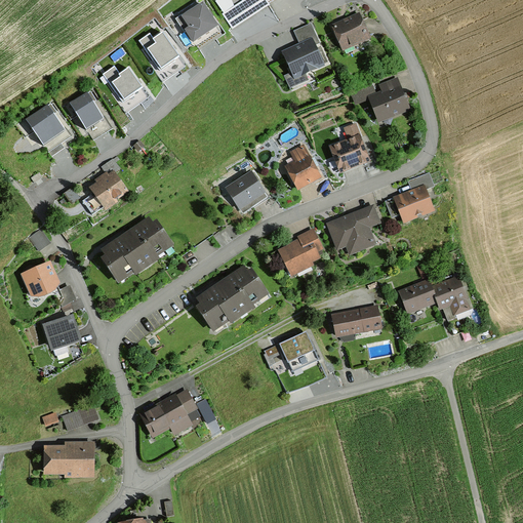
[(213,0),(229,25),(266,3),(264,0),(213,0)]
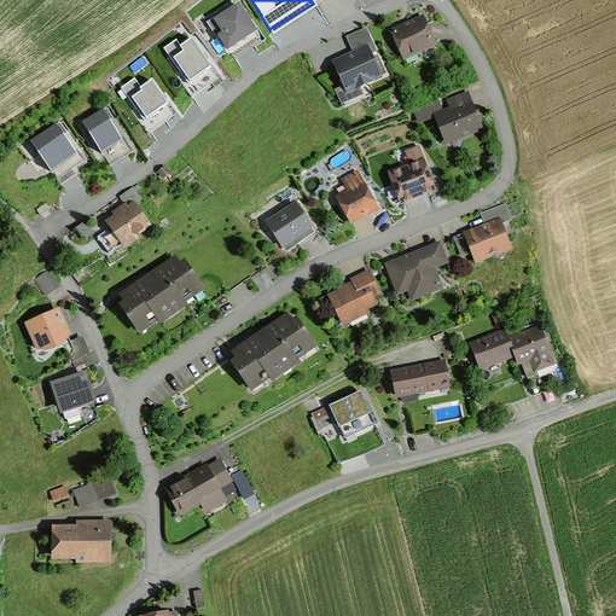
[(254,29),(236,3),(208,22),(226,47),(254,29)]
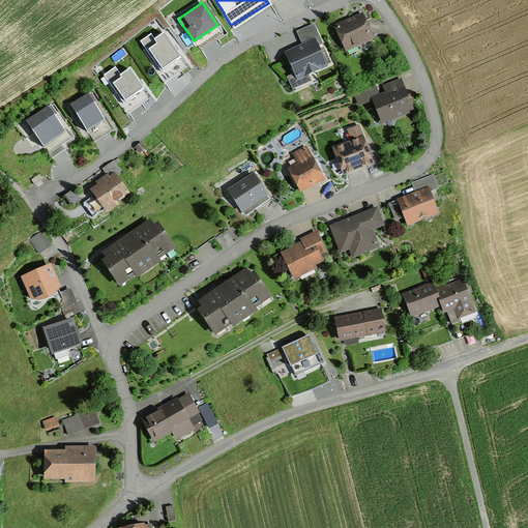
[(343,47),(368,36),(358,15),(333,25),(343,47)]
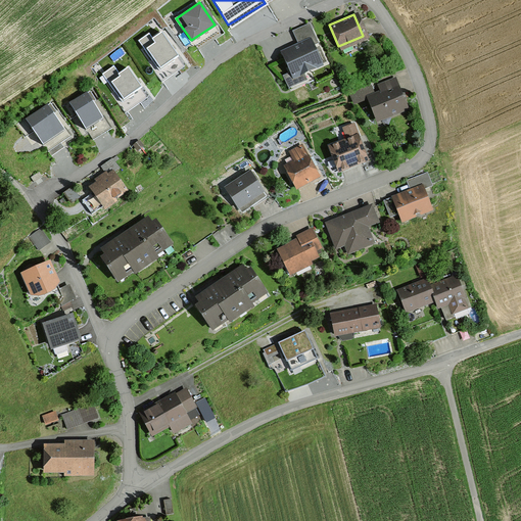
[(176,53),(160,31),(150,38),(153,42),(145,47),(158,65),(176,53)]
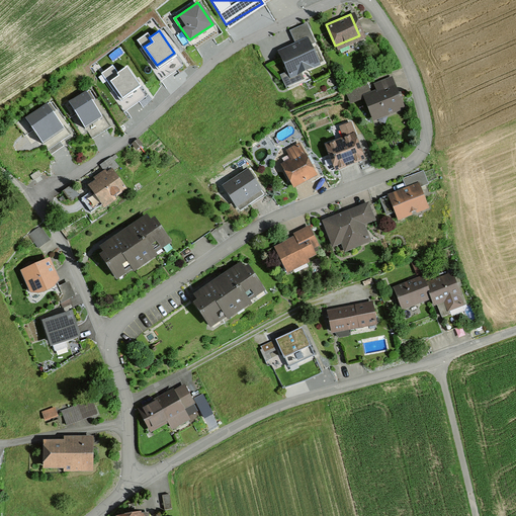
[(303,41),(273,54),(281,72),(276,75),(281,88),(298,80),(295,73),(314,65),(303,41)]
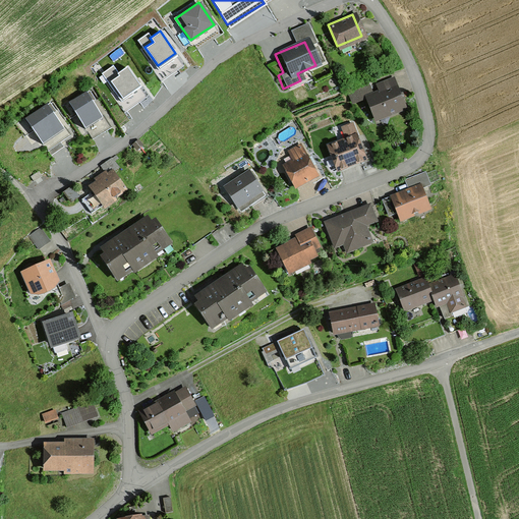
[(138,84),(125,66),(115,73),(117,74),(109,80),(121,97),(138,84)]
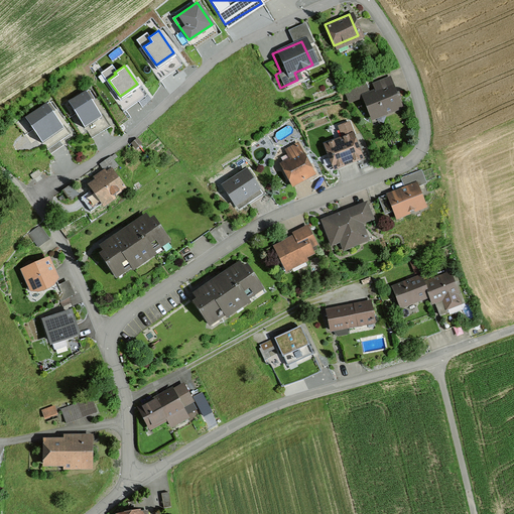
[(381,112),(397,105),(385,77),(371,83),(374,90),(362,95),(368,112),(379,108),(381,112)]
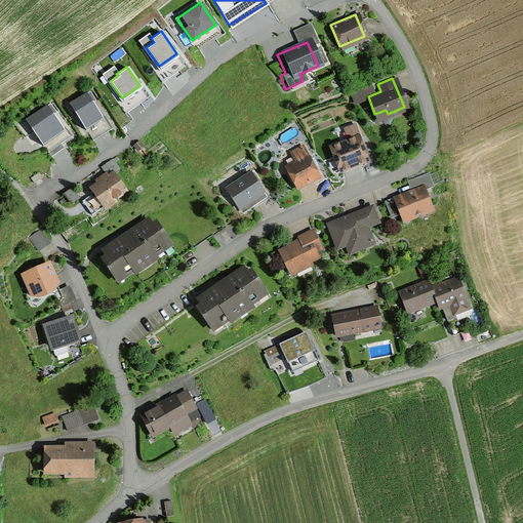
[(88,97),(72,108),(91,139),(110,127),(103,115),(99,117),(88,97)]
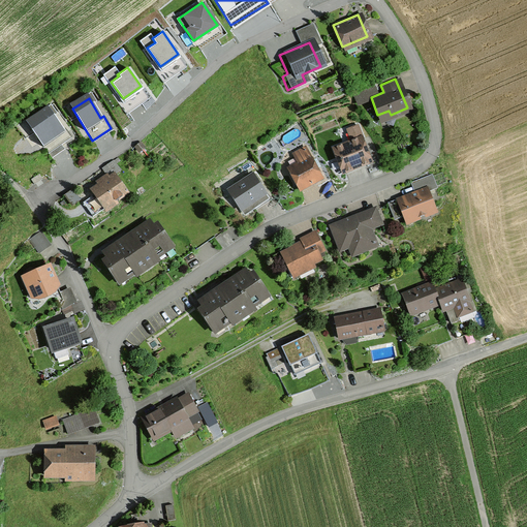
[(45,103),(23,119),(42,147),(65,131),(45,103)]
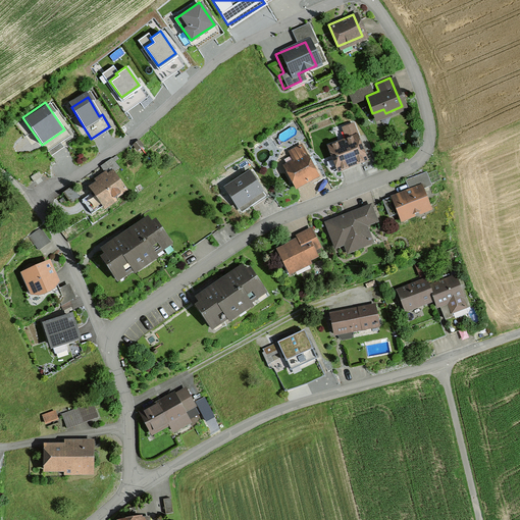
[(345,138),(327,145),(338,168),(361,159),(352,137),(355,136),(350,123),(340,126),(345,138)]
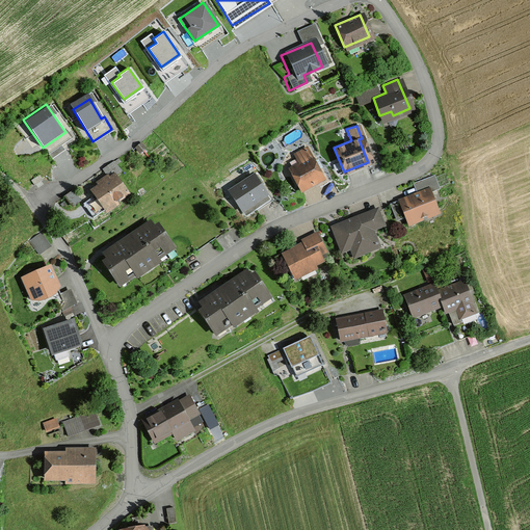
[(298,190),(320,178),(303,147),(292,153),(297,162),(287,168),(298,190)]
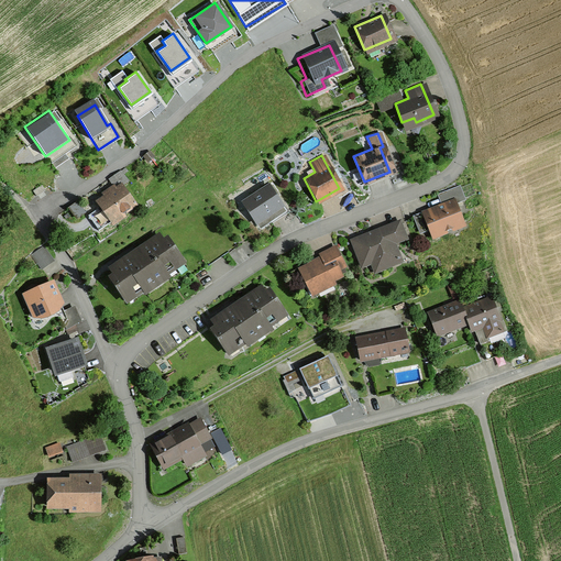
[(117,177),(120,183),(124,179),(120,174),(120,173),(118,169),(111,174),(114,178),(117,177)]
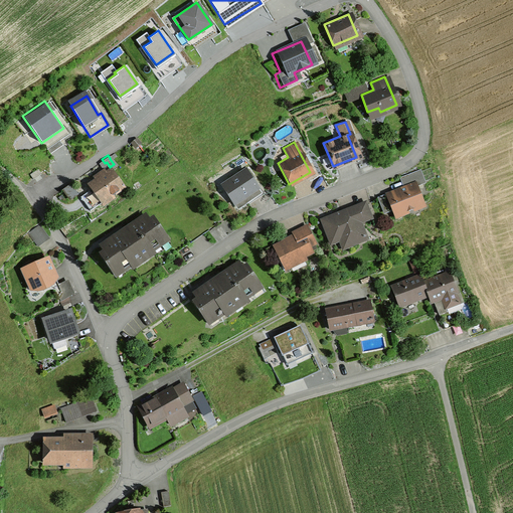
[(88,183),(100,200),(101,203),(111,196),(109,193),(120,186),(108,169),(104,172),(102,168),(93,175),(95,178),(88,183)]
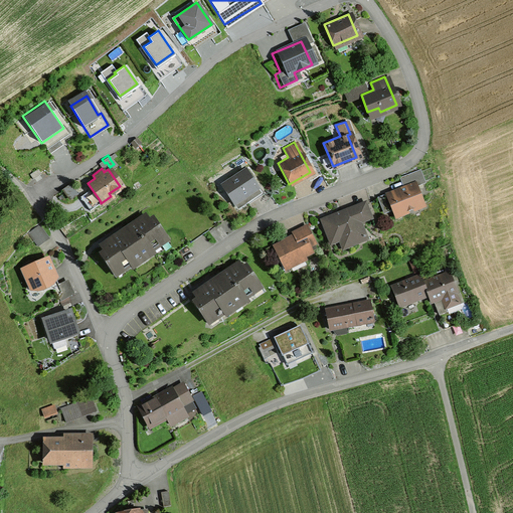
[(38,175),(35,170),(27,176),(31,181),(38,175)]
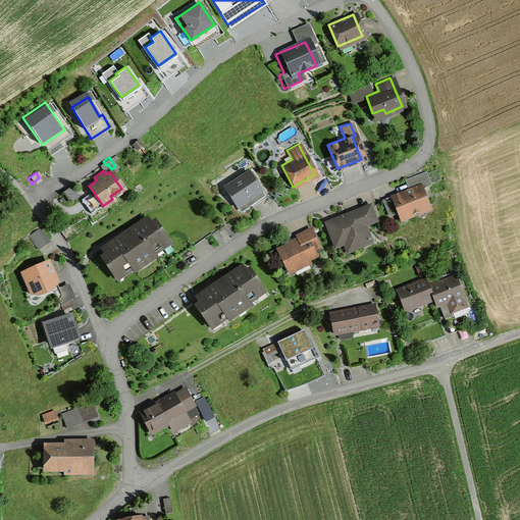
[(246,172),(224,187),(236,204),(244,198),(247,203),(260,194),(246,172)]
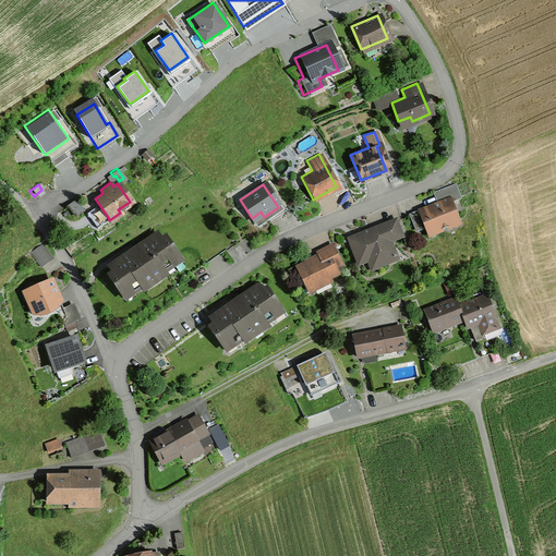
[(409,213),(415,228),(425,225),(428,231),(456,220),(447,198),(409,213)]
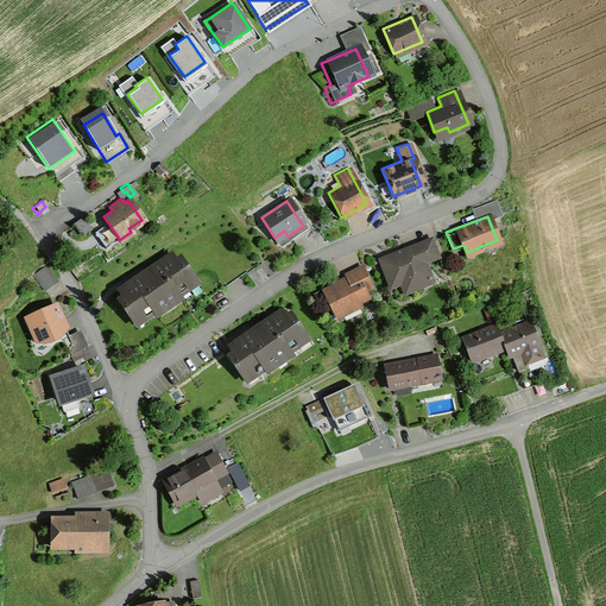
[(415,245),(415,244),(378,258),(387,285),(406,277),(411,288),(427,282),(428,281),(428,279),(422,264),(427,262),(425,259),(434,256),(429,239),(415,245)]
